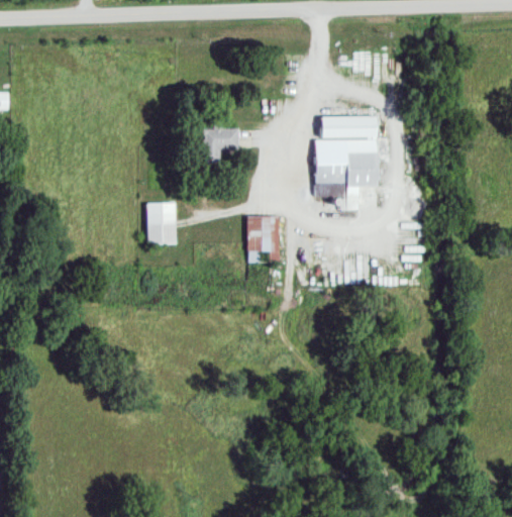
[(0,108),(11,108),(11,90),(0,90),(0,108)]
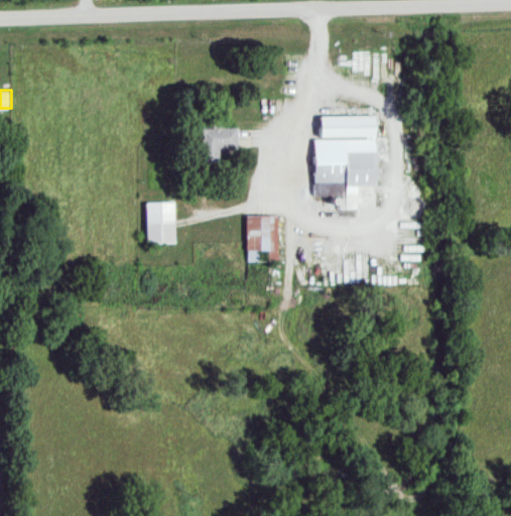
[(203,127),(203,162),(220,162),(220,148),(238,148),(238,127),(203,127)]
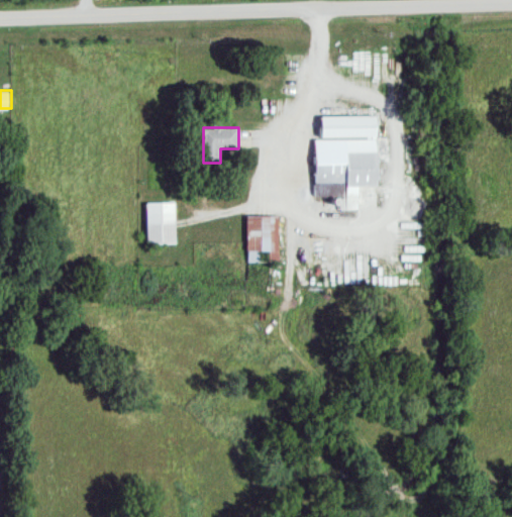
[(315,197),(340,197),(341,209),(360,209),(360,186),(377,186),(376,137),(314,138),(315,197)]
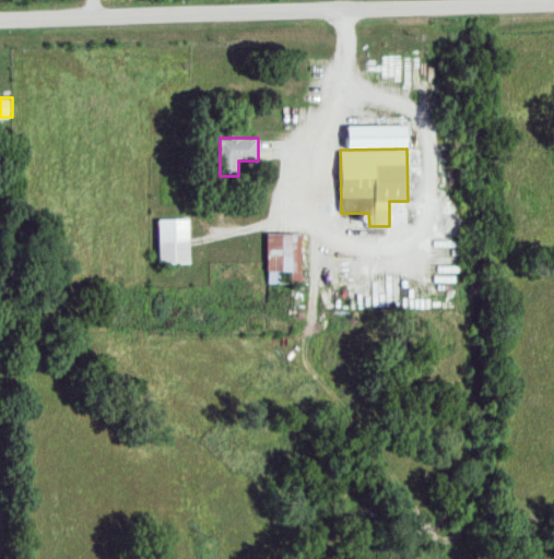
[(189,217),(158,217),(158,264),(189,264),(189,217)]
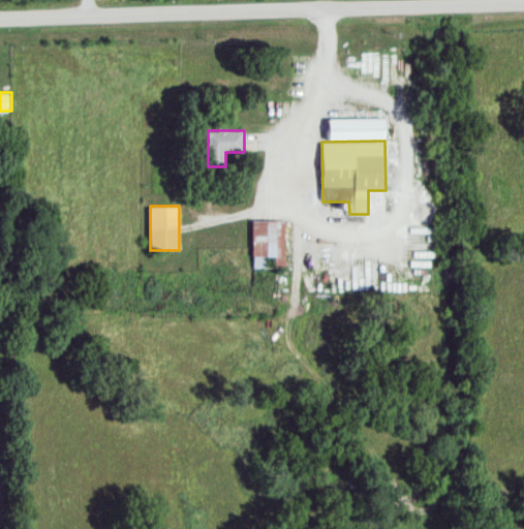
[(287,220),(254,220),(254,268),(287,268),(287,220)]
